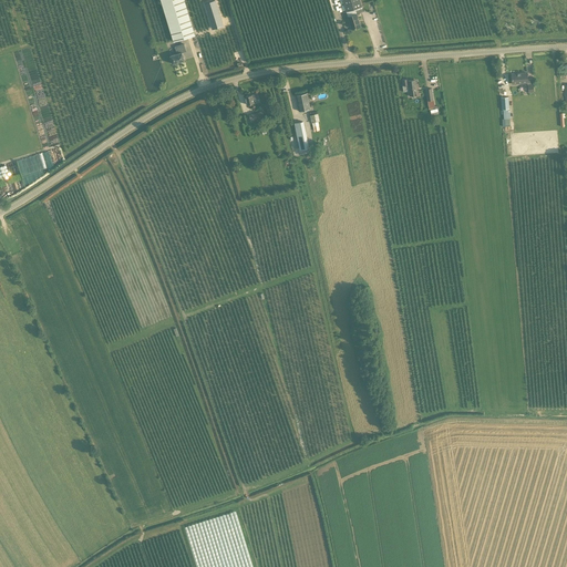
[(175,40),(196,34),(185,0),(162,0),(174,40),(175,40)]
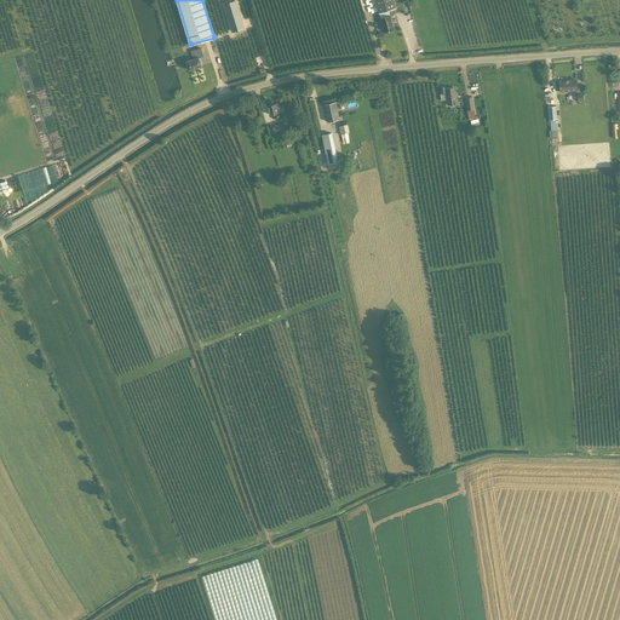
[(374,0),(378,12),(396,7),(394,0),(374,0)]
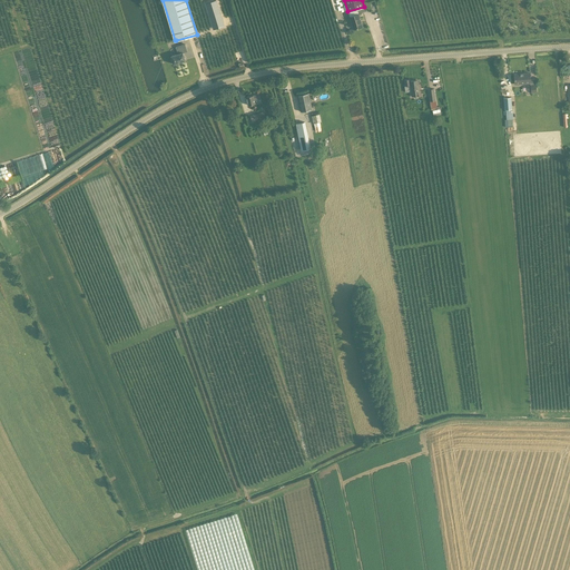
[(213,28),(224,26),(216,1),(205,5),(213,28)]
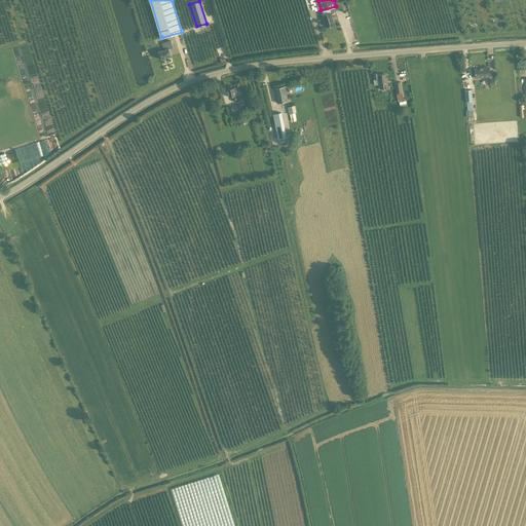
[(327,27),(334,25),(331,13),(323,15),(327,27)]
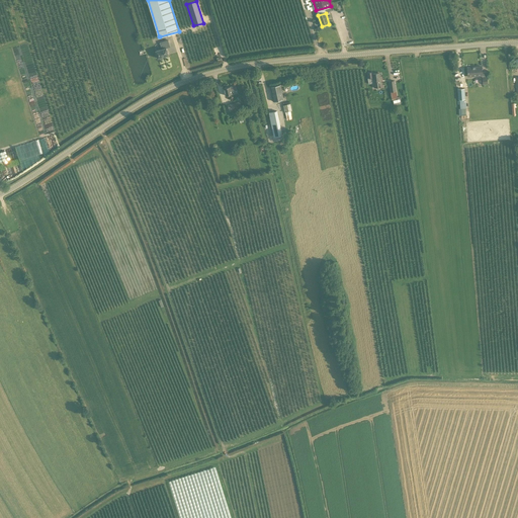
[(162,45),(161,45),(163,49),(156,51),(158,58),(169,55),(167,48),(170,47),(168,39),(162,41),(162,45)]
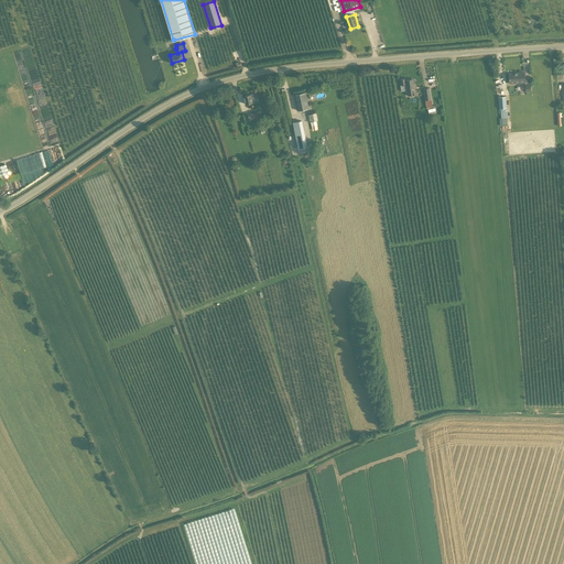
[(525,83),(524,72),(508,73),(509,84),(525,83)]
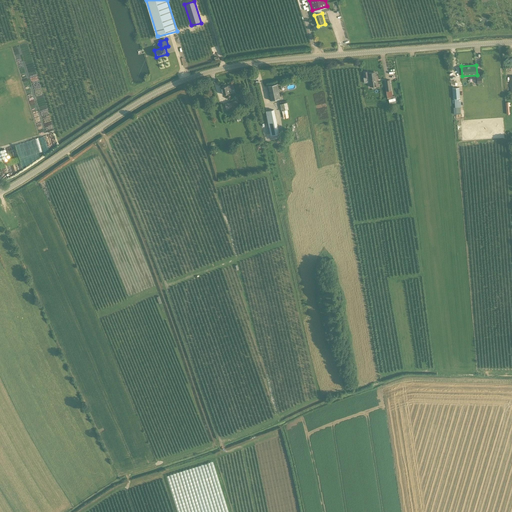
[(368,71),(363,72),(364,77),(368,76),(370,86),(377,85),(375,72),(368,73),(368,71)]
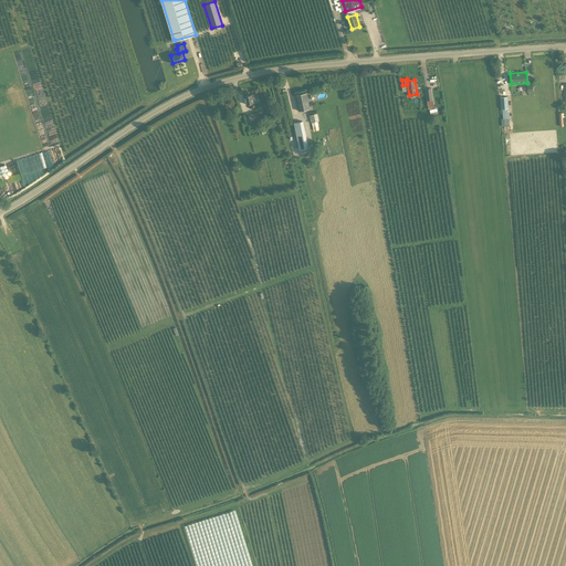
[(433,100),(431,88),(425,88),(427,101),(428,109),(435,108),(432,100),(433,100)]
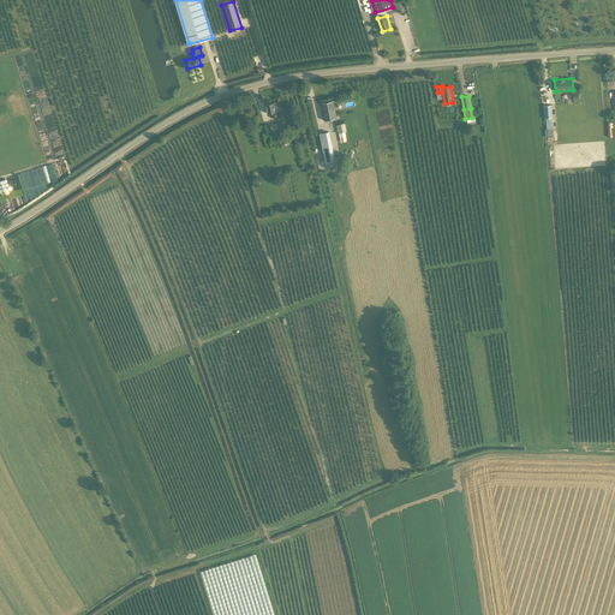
[(333,101),(321,103),(324,120),(336,118),(333,101)]
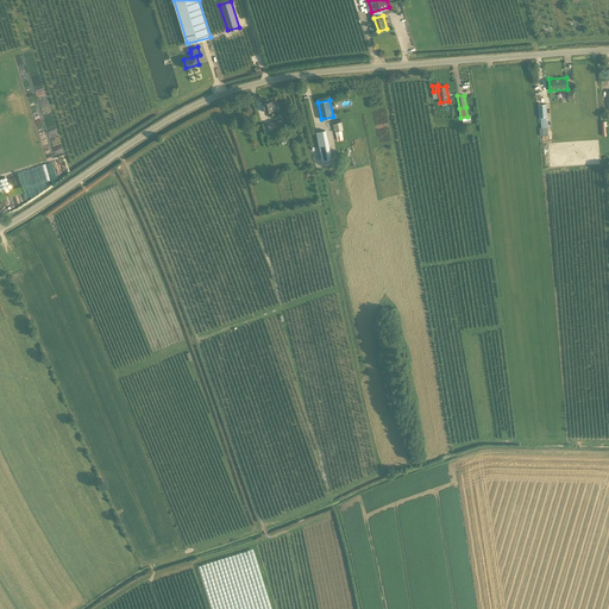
[(276,106),(275,101),(271,101),(271,102),(263,104),(265,112),(272,111),(271,107),(276,106)]
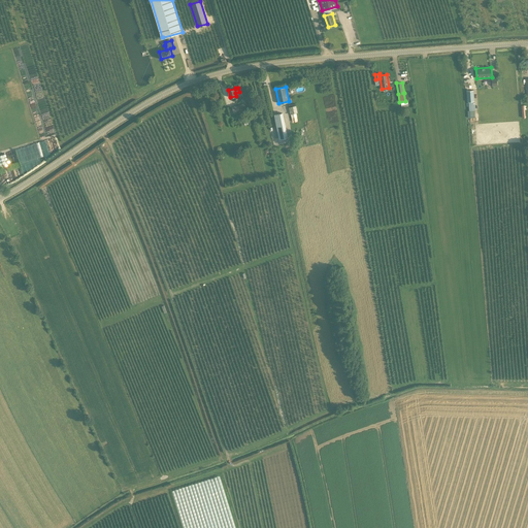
[(473,90),(466,91),(467,102),(468,102),(469,110),(470,110),(470,118),(475,118),(474,110),(475,110),(473,90)]
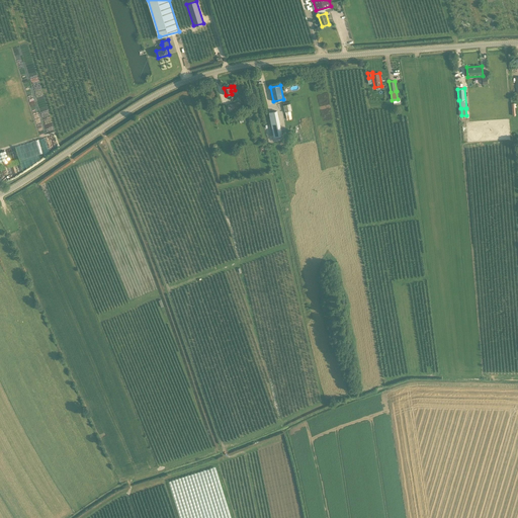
[(230,112),(242,109),(241,102),(228,105),(230,112)]
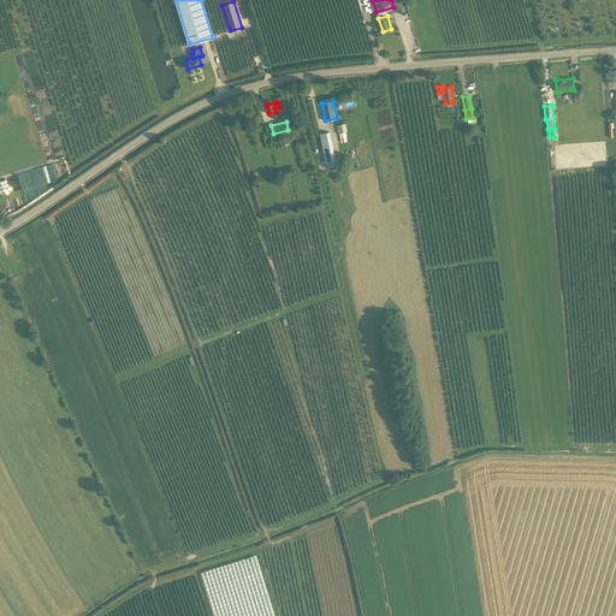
[(331,140),(329,128),(323,129),(319,130),(323,149),(332,147),(331,140)]
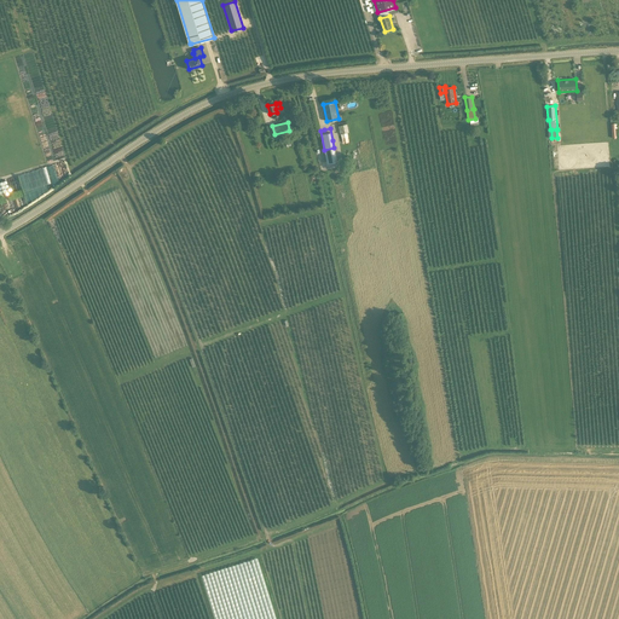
[(9,187),(6,180),(0,181),(0,194),(4,194),(5,195),(6,195),(7,195),(7,192),(10,191),(11,190),(11,189),(10,187),(9,187)]
